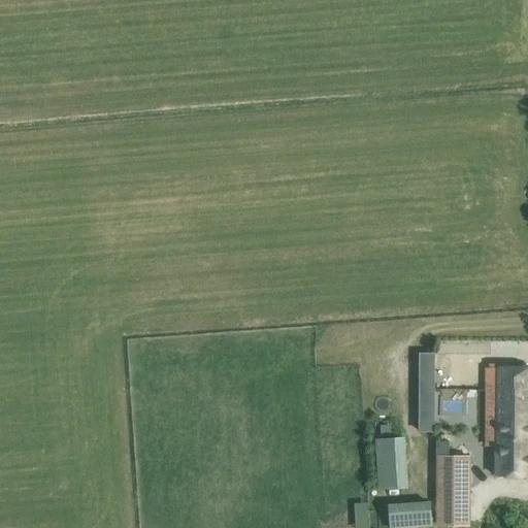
[(419,355),(419,363),(433,363),(433,355),(419,355)]
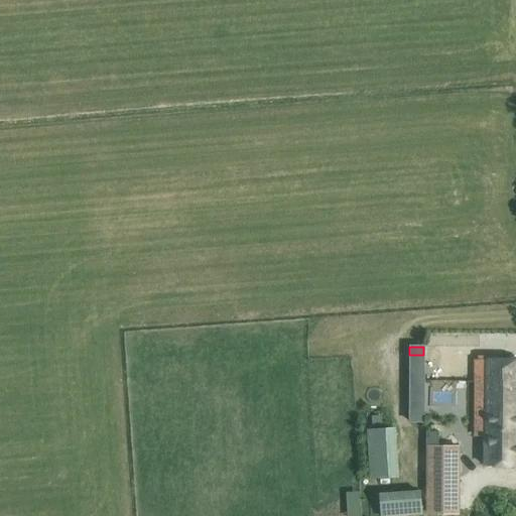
[(485,435),(485,445),(485,466),(515,466),(515,361),(477,361),(476,435),(485,435)]
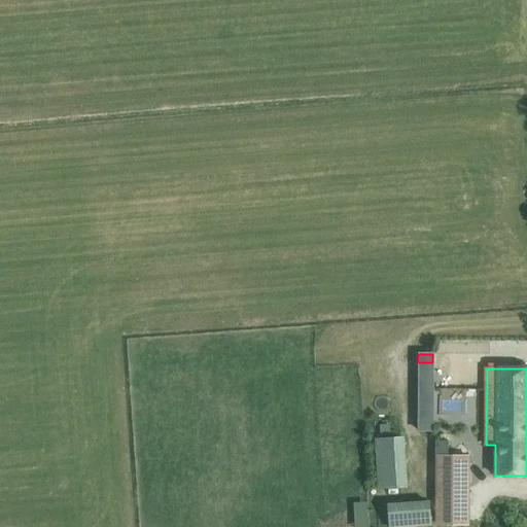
[(389,425),(379,426),(380,435),(390,434),(389,425)]
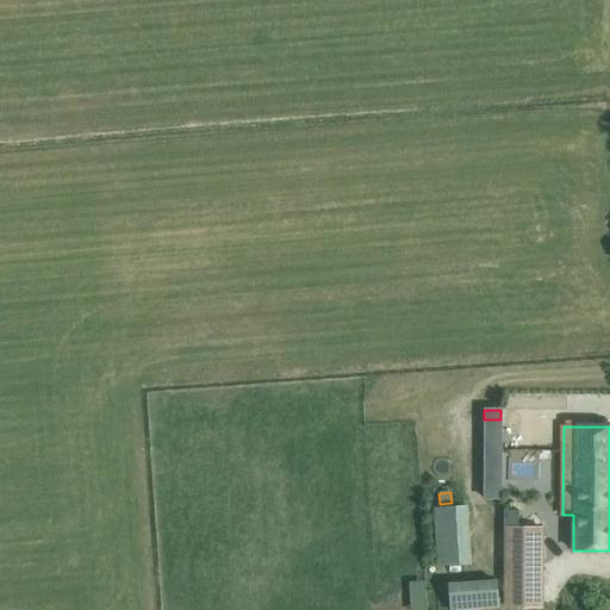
[(434,509),(439,567),(472,565),(467,506),(434,509)]
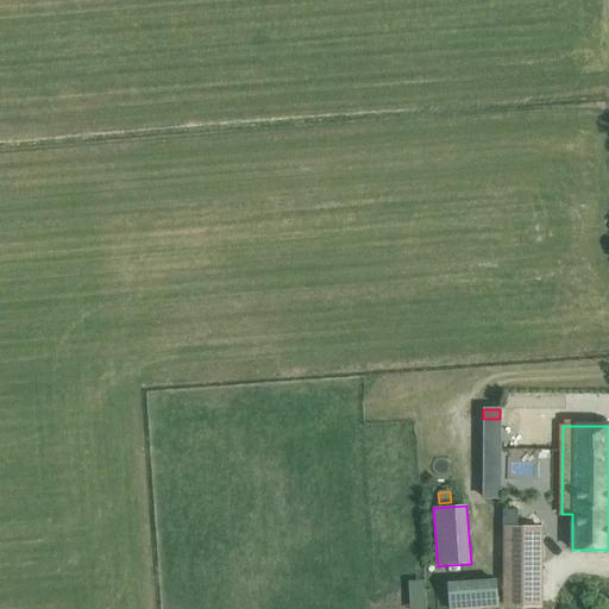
[(503,526),(502,606),(541,607),(541,526),(518,526),(518,509),(503,509),(503,526)]
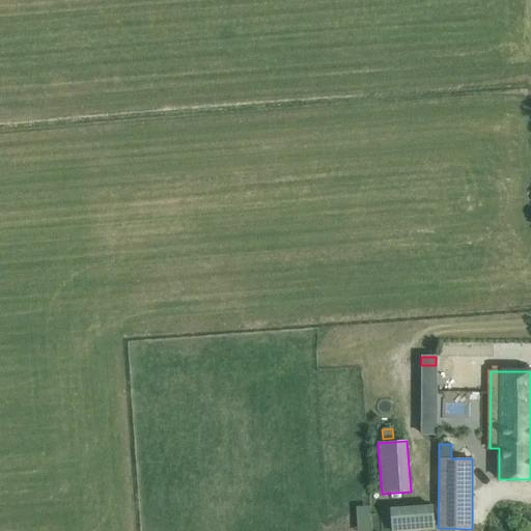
[(391,509),(391,530),(392,530),(436,528),(434,506),(391,509)]
